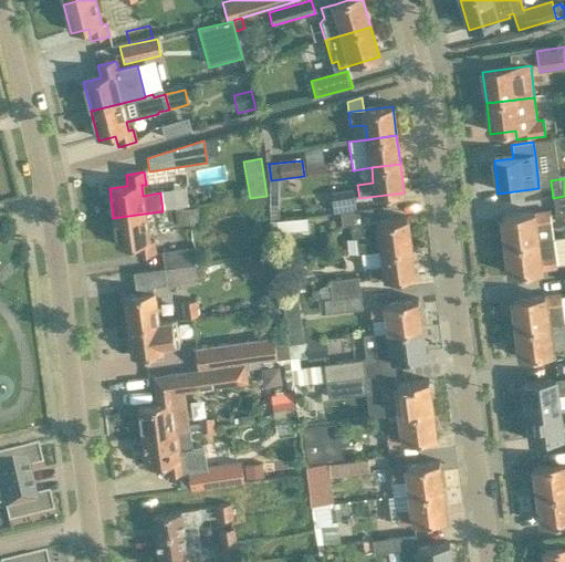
[(269,185),(270,224),(279,221),(279,185),(269,185)]
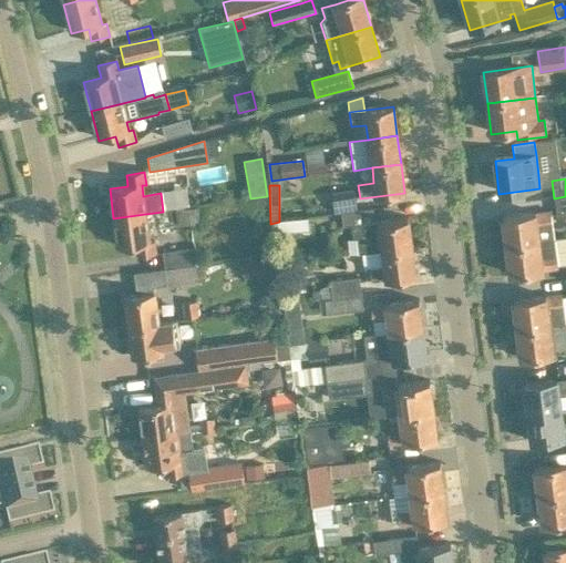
[(565,196),(554,198),(557,217),(565,216),(565,196)]
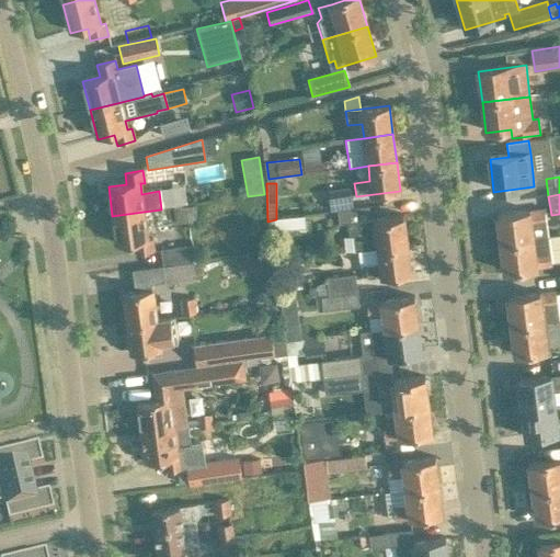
[(351,196),(330,199),(331,213),(353,209),(351,196)]
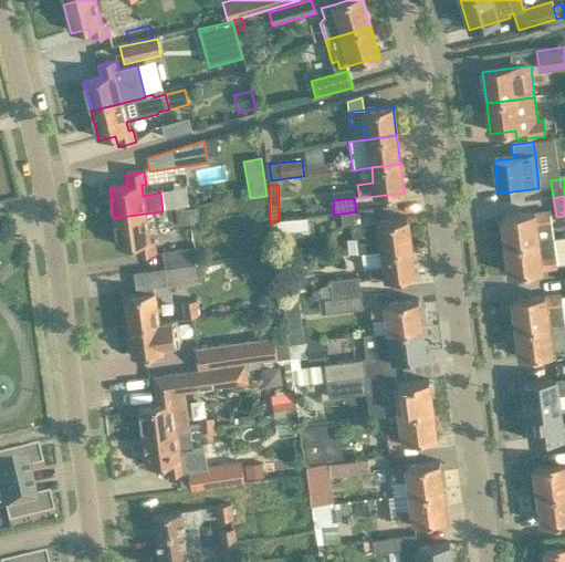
[(196,211),(175,214),(177,228),(198,225),(196,211)]
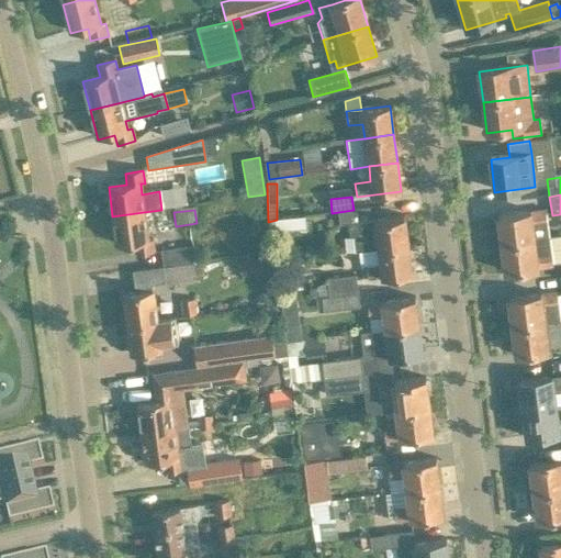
[(497,216),(502,245),(533,242),(533,241),(530,227),(546,225),(543,211),(497,216)]
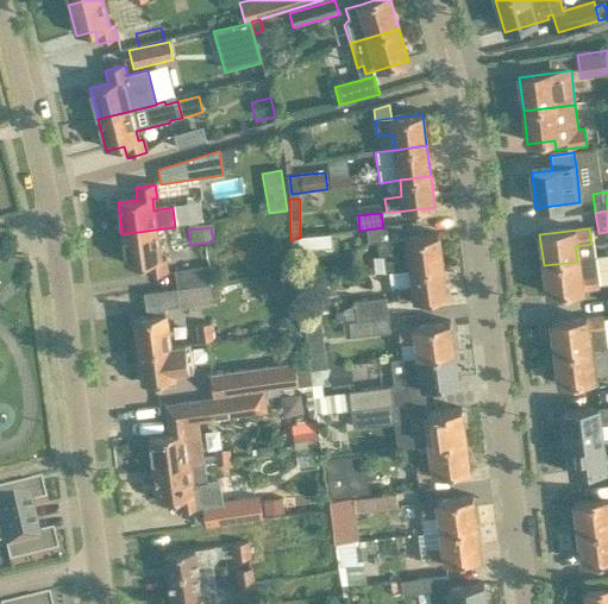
[(161,262),(156,230),(121,234),(126,266),(145,264),(148,276),(167,274),(165,260),(161,262)]
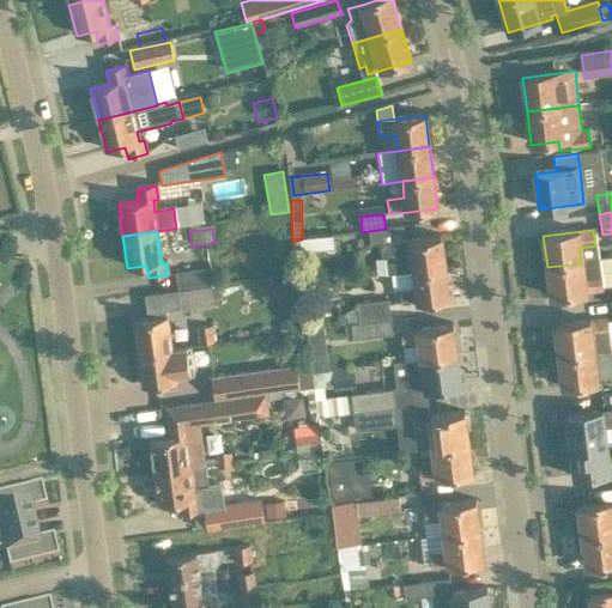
[(302,239),(292,242),(291,242),(294,256),(333,251),(331,236),(302,239)]
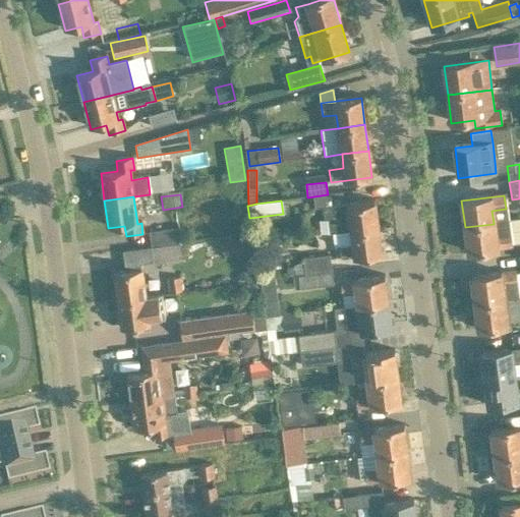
[(344,206),(323,209),(325,221),(328,220),(330,235),(334,234),(378,228),(374,202),(354,205),(344,206)]
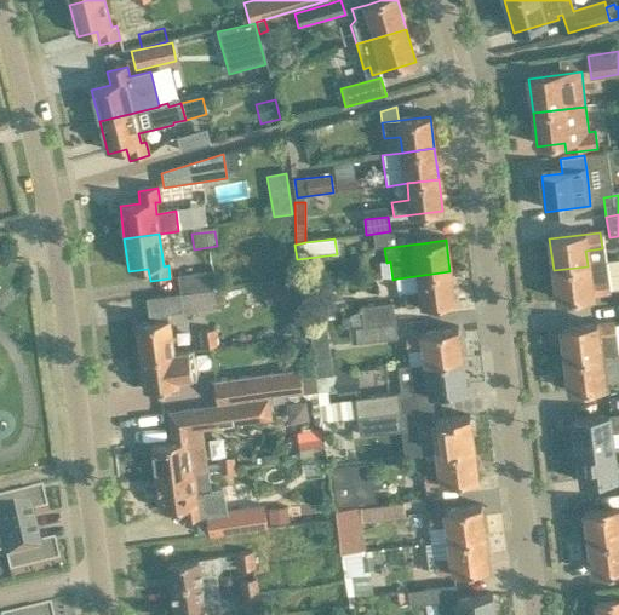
[(618,291),(618,262),(588,265),(588,266),(554,270),(557,302),(608,295),(608,293),(618,291)]
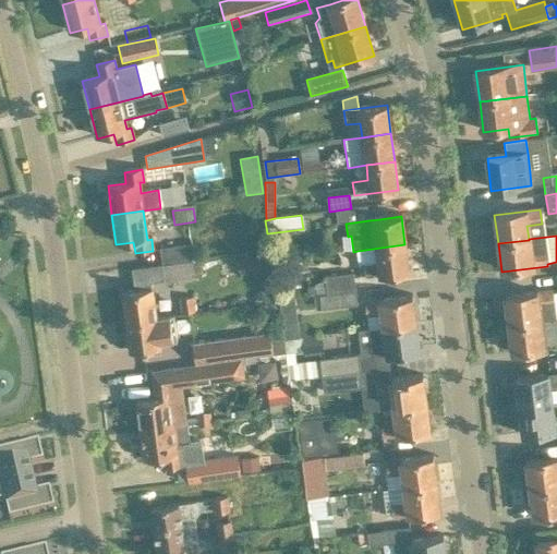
[(404,244),(358,251),(359,265),(364,264),(366,278),(387,276),(409,273),(404,244)]
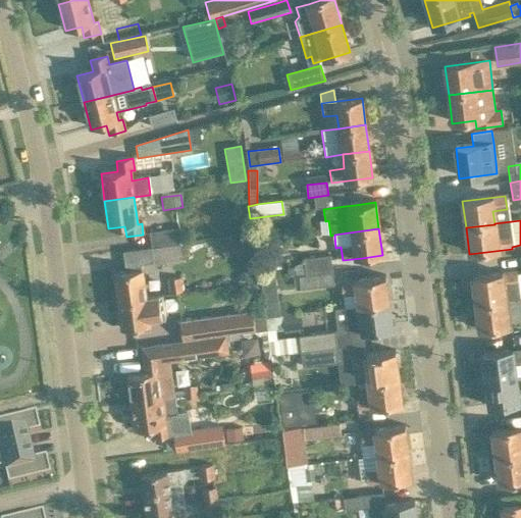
[(149,234),(151,249),(184,244),(179,229),(149,234)]
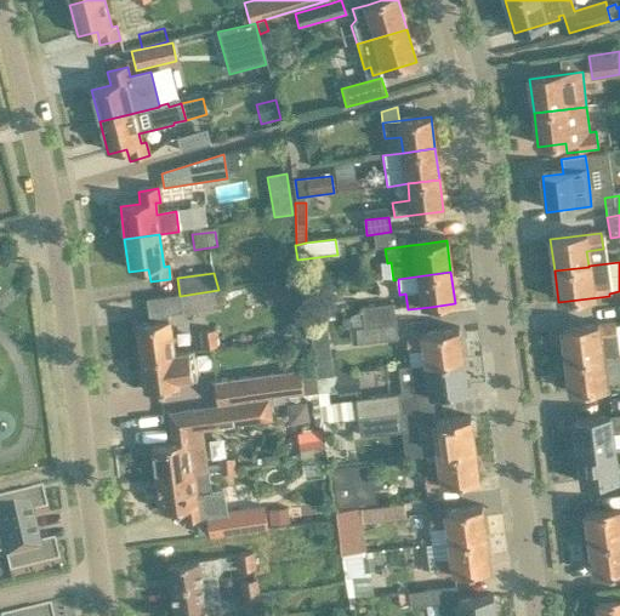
[(282,286),(262,290),(266,306),(285,302),(282,286)]
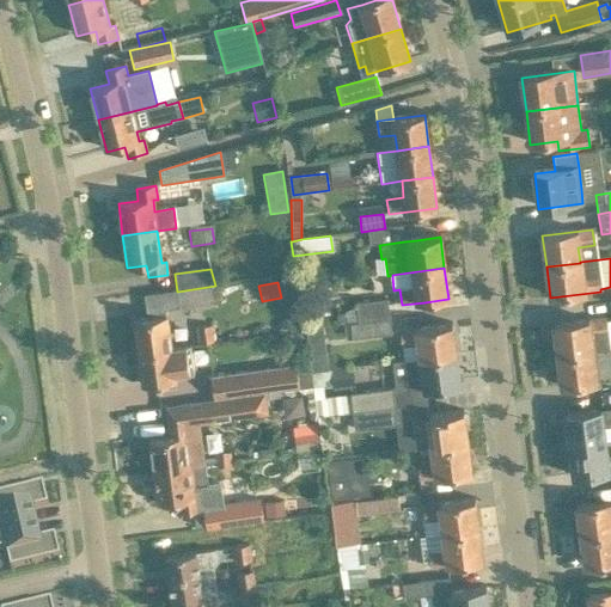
[(220,304),(215,286),(177,292),(179,308),(220,304)]
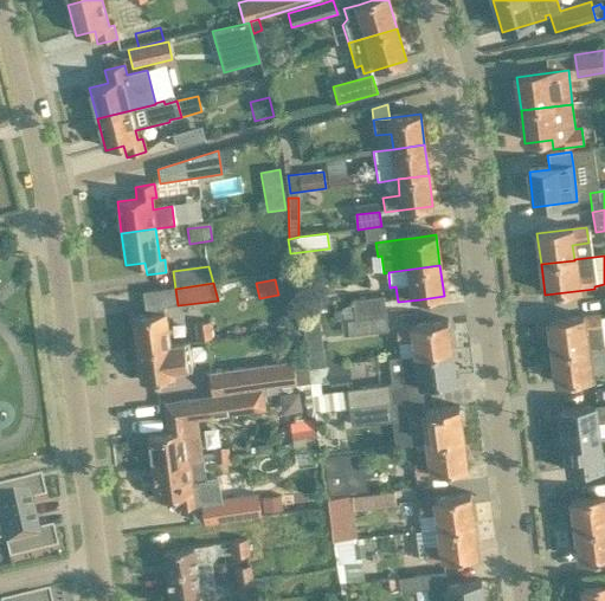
[(345,308),(347,322),(386,316),(384,298),(353,302),(354,307),(345,308)]
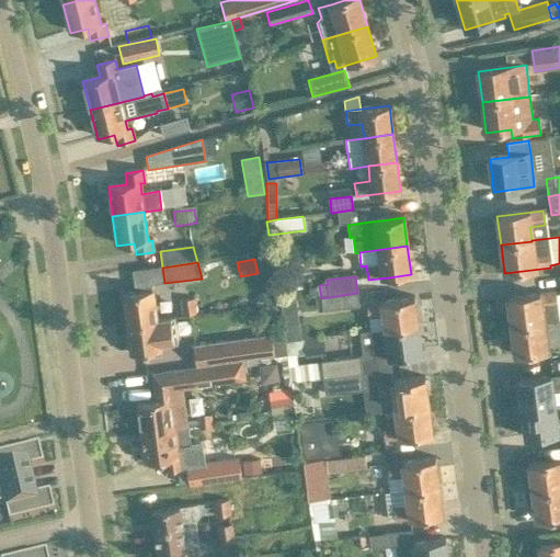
[(123,295),(127,325),(157,321),(152,285),(135,287),(136,293),(123,295)]
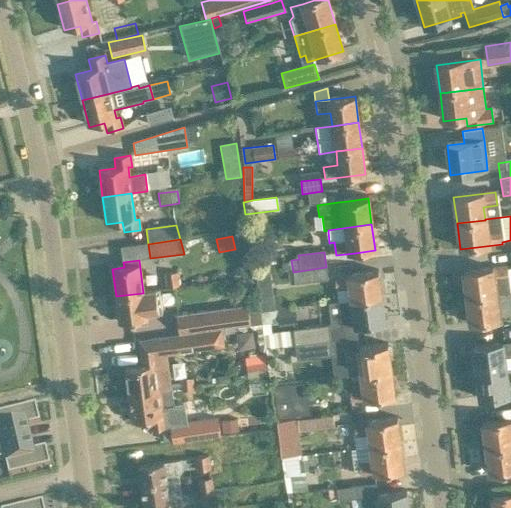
[(327,280),(326,267),(293,272),(294,285),(327,280)]
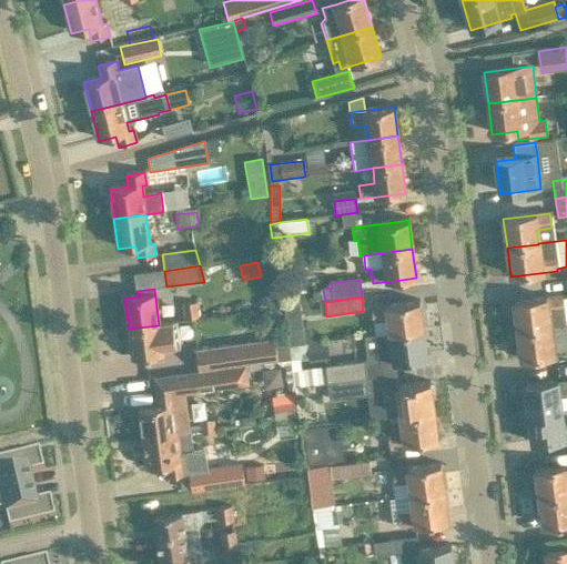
[(514,303),(517,332),(566,325),(562,298),(546,299),(514,303)]
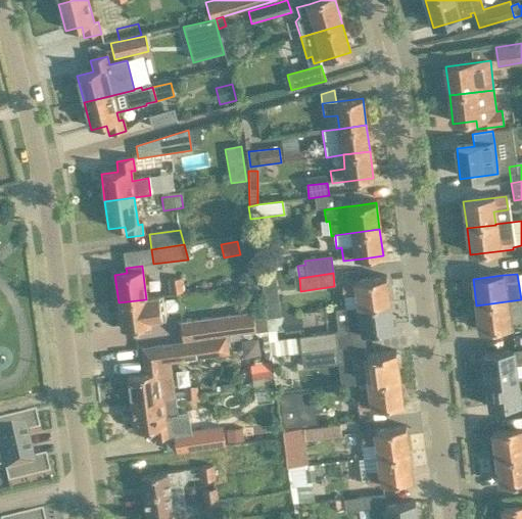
[(358,295),(360,309),(389,304),(386,278),(357,282),(357,283),(342,284),(343,297),(358,295)]
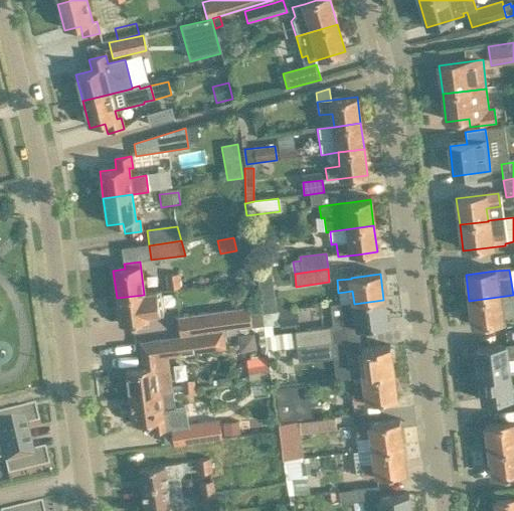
[(165,277),(166,291),(180,290),(179,275),(165,277)]
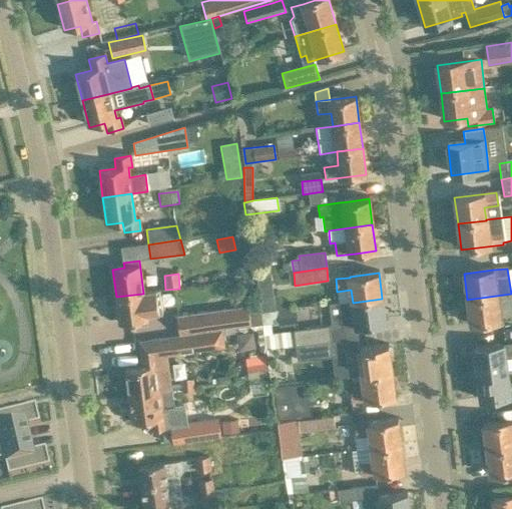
[(254,295),(252,281),(235,283),(237,297),(254,295)]
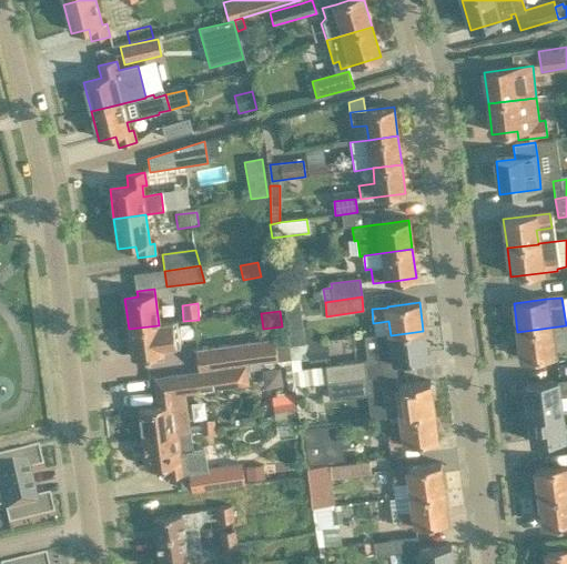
[(176,322),(159,325),(129,329),(132,360),(145,358),(145,364),(163,361),(162,351),(180,349),(176,322)]
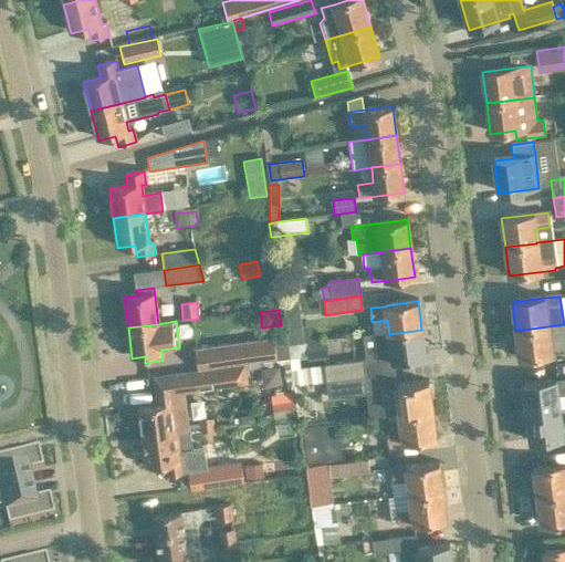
[(564,352),(564,335),(564,324),(515,331),(520,358),(552,354),(564,352)]
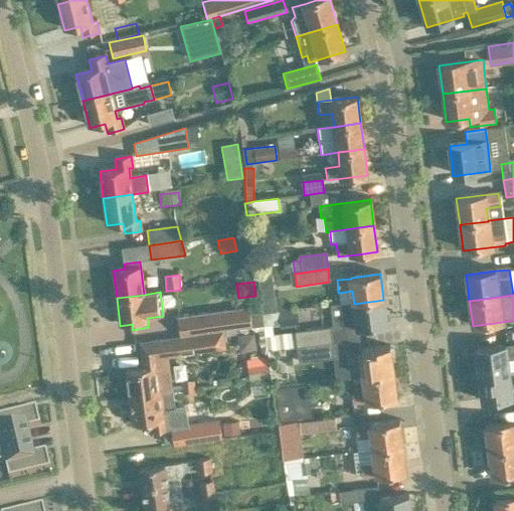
[(272,296),(260,298),(262,315),(278,313),(277,300),(272,296)]
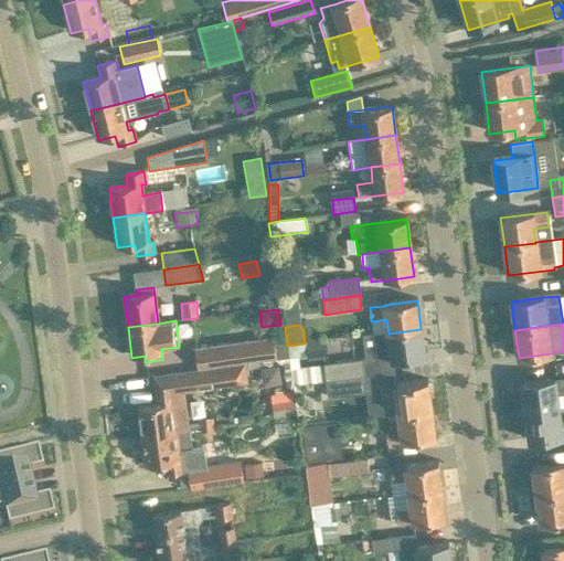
[(425,358),(421,329),(389,334),(362,337),(365,359),(376,358),(376,363),(392,361),(392,362),(425,358)]
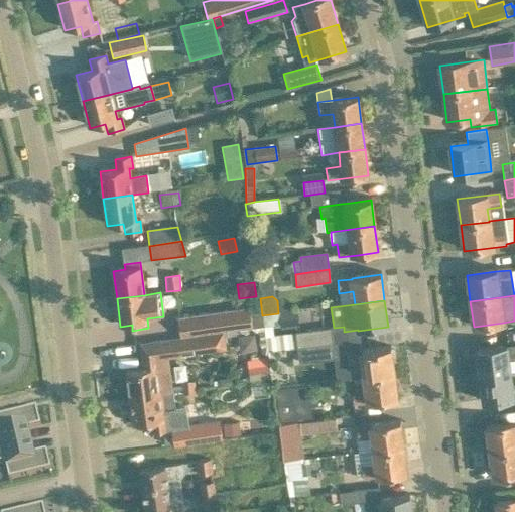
[(178,318),(180,338),(223,333),(264,327),(261,307),(178,318)]
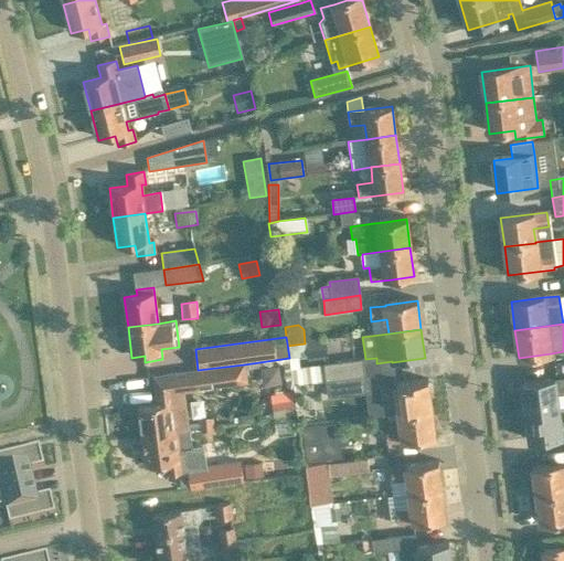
[(306,343),(308,362),(328,359),(325,341),(306,343)]
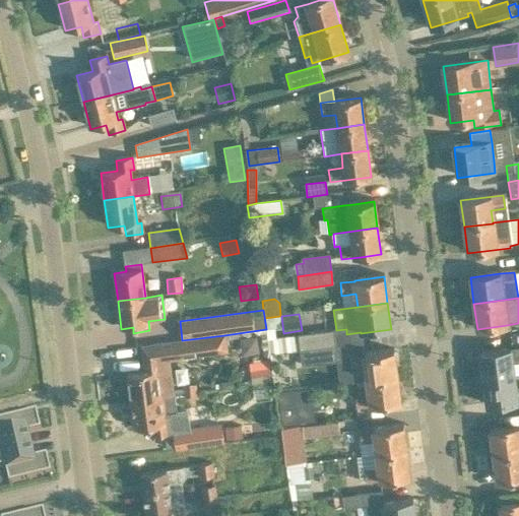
[(298,335),(267,339),(269,356),(300,351),(336,346),(334,330),(298,335)]
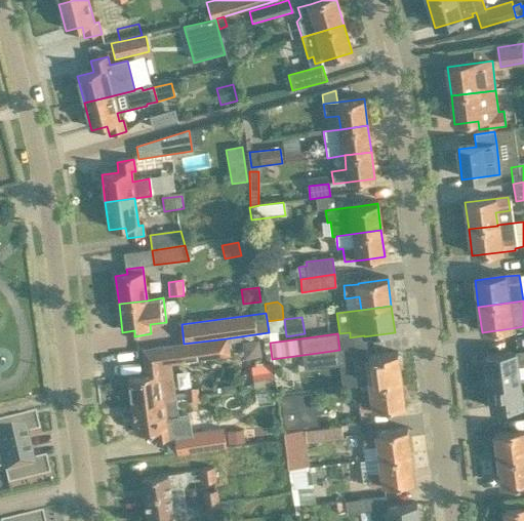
[(128,377),(132,406),(162,402),(175,400),(171,366),(230,358),(227,338),(184,344),(170,346),(150,349),(152,363),(144,364),(146,375),(128,377)]
